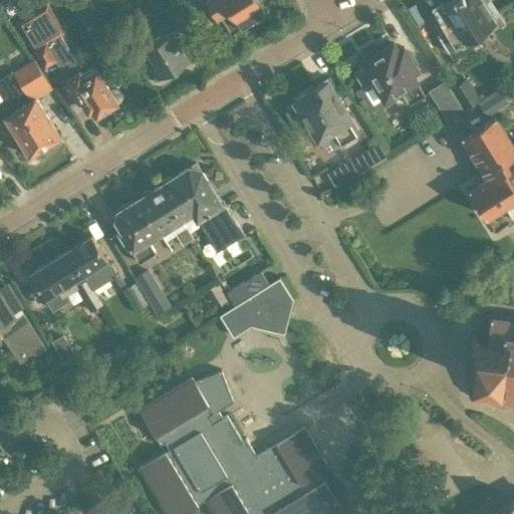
[(230,33),(266,10),(262,5),(265,3),(262,0),(207,0),(217,15),(219,14),(230,33)]
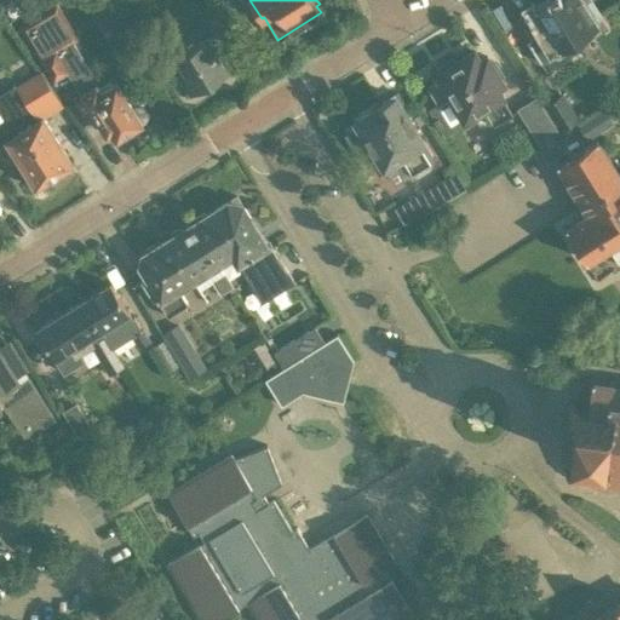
[(527,41),(540,64),(558,52),(560,53),(600,28),(583,0),(554,0),(534,12),(537,16),(524,24),(533,38),(527,41)]
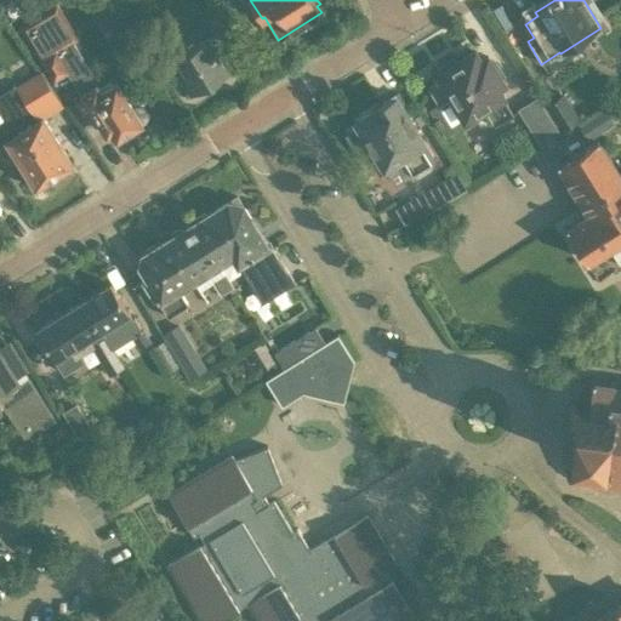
[(131,107),(119,89),(102,98),(87,75),(91,73),(70,40),(77,38),(55,4),(20,26),(53,79),(68,70),(107,132),(110,130),(115,136),(121,132),(124,135),(144,120),(146,117),(144,112),(140,108),(131,107)]
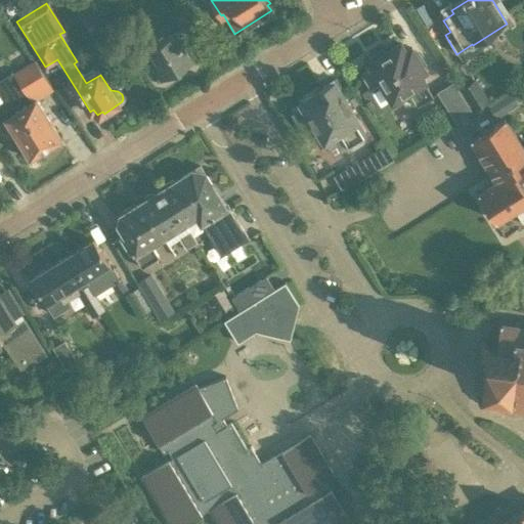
[(188,44),(198,39),(184,17),(178,22),(181,26),(149,45),(154,50),(151,52),(158,61),(151,64),(161,80),(197,58),(188,44)]
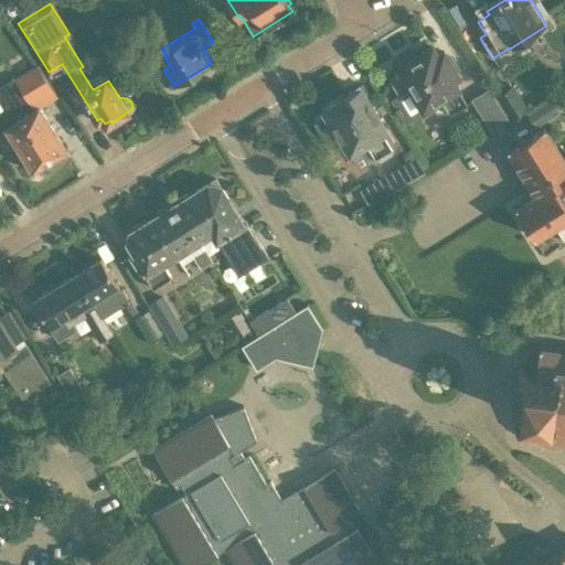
[(459,76),(445,52),(438,56),(434,48),(400,68),(402,73),(388,81),(400,97),(412,91),(424,110),(440,100),(450,116),(468,105),(452,81),(459,76)]
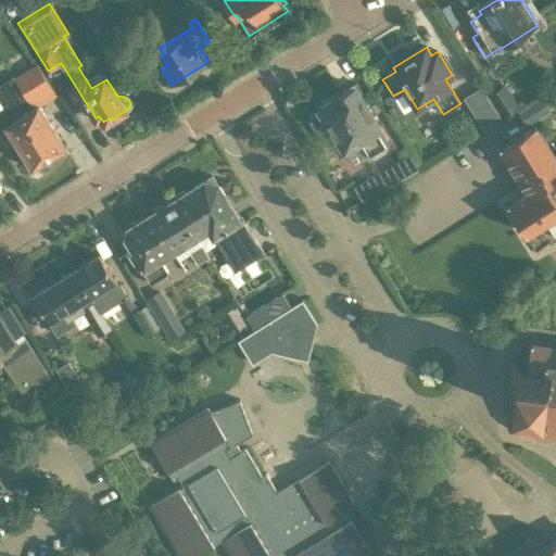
[(55,95),(36,63),(0,85),(0,95),(2,100),(0,101),(0,134),(7,130),(32,169),(65,148),(39,105),(55,95)]
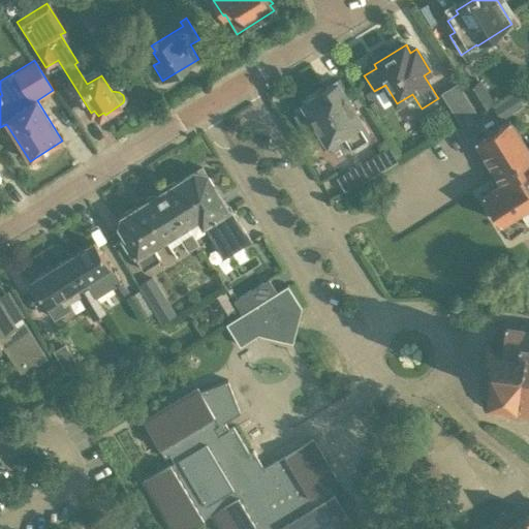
[(467,87),(480,109),(494,100),(480,78),(467,87)]
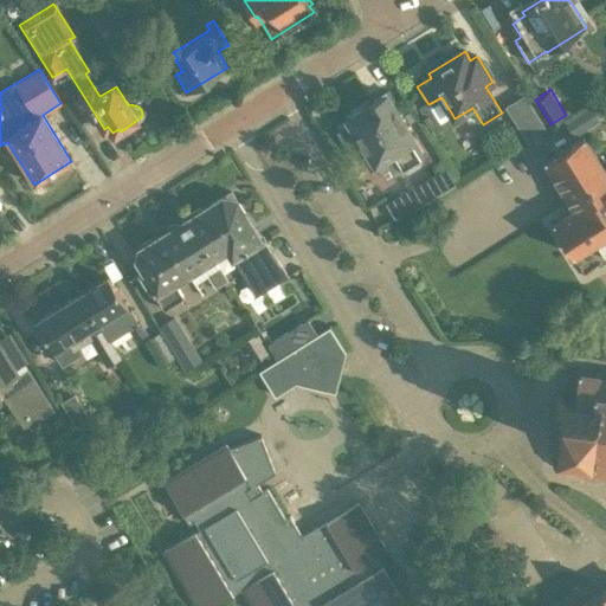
[(526,92),(505,104),(527,140),(548,128),(526,92)]
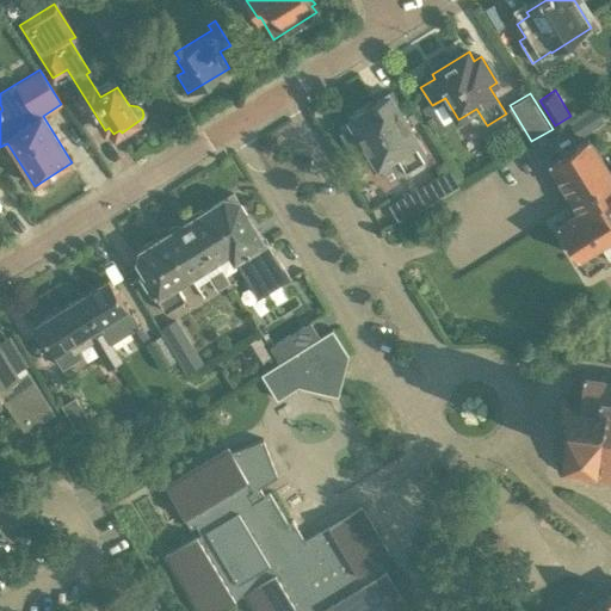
[(392,168),(397,178),(425,160),(414,143),(418,142),(388,94),(366,107),(369,111),(352,121),(353,124),(341,130),(353,149),(365,142),(380,165),(384,173),(392,168)]
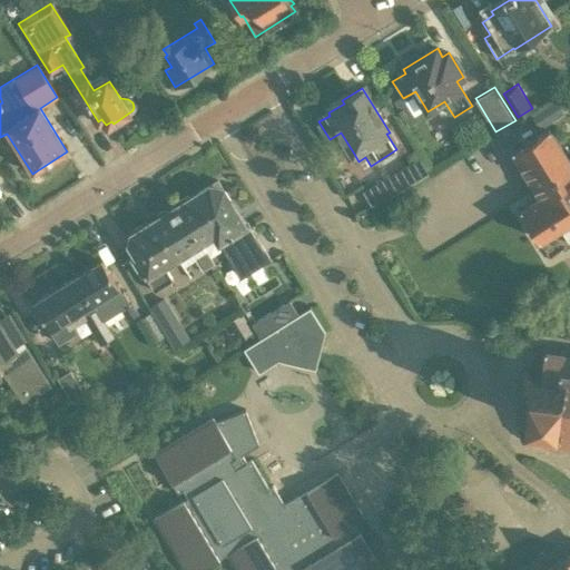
[(540,126),(564,111),(557,98),(532,112),(540,126)]
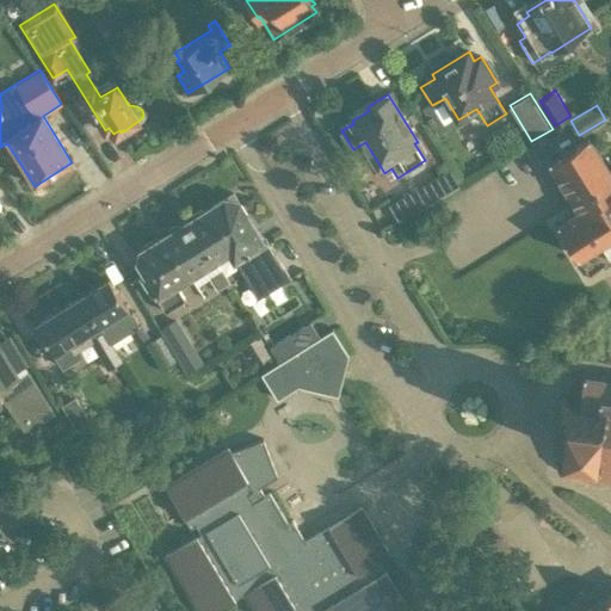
[(610,257),(610,171),(588,136),(550,161),(581,210),(560,223),(580,254),(586,264),(602,254),(596,245),(602,241),(610,257)]
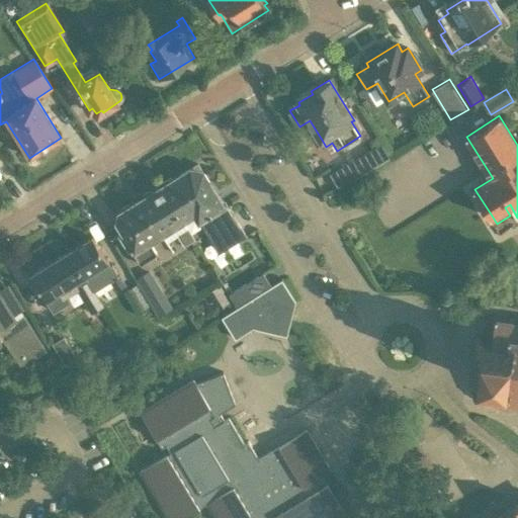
[(381,143),(347,163),(355,177),(391,157),(381,143)]
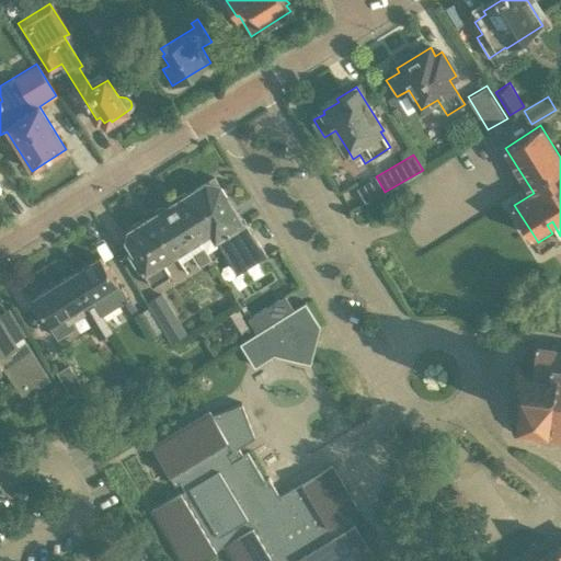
[(206,182),(175,201),(198,238),(212,229),(224,249),(238,273),(266,255),(252,231),(243,217),(240,219),(218,184),(206,182)]
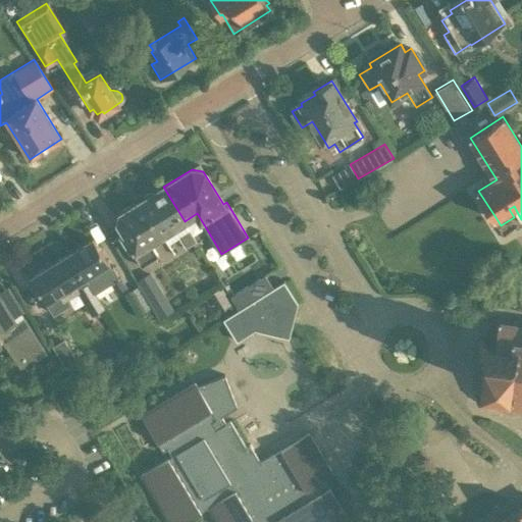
[(163,187),(142,200),(162,235),(169,245),(179,238),(186,249),(197,242),(190,230),(185,221),(163,187)]
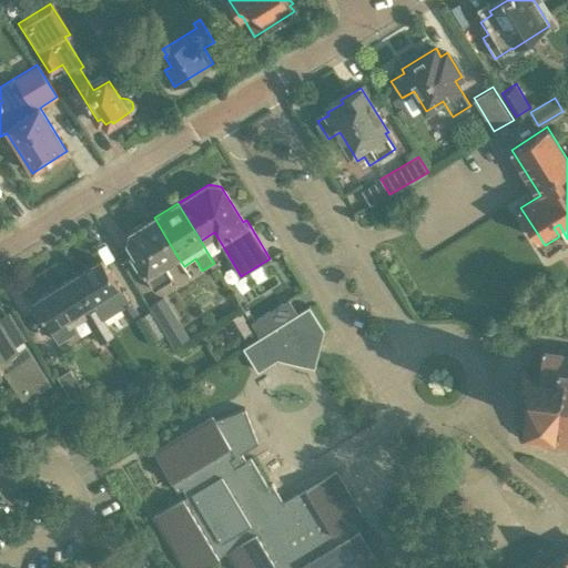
[(163,264),(176,255),(154,217),(125,236),(135,253),(132,255),(133,257),(123,264),(143,296),(172,279),(163,264)]
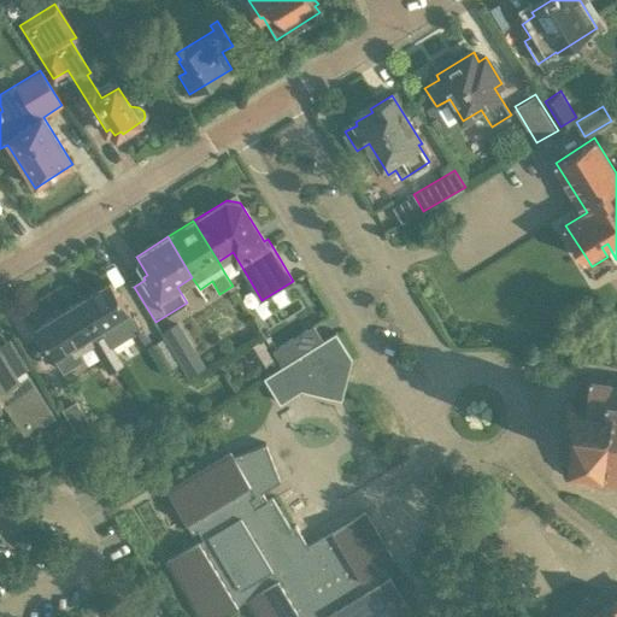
[(109,281),(82,298),(112,347),(131,335),(139,347),(148,341),(133,316),(130,317),(109,281)]
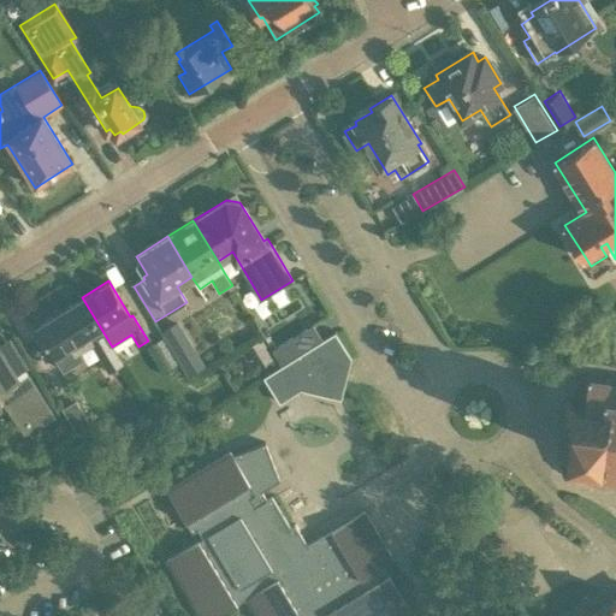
[(107,373),(123,363),(112,347),(82,297),(35,326),(63,371),(82,359),(77,350),(89,343),(107,373)]
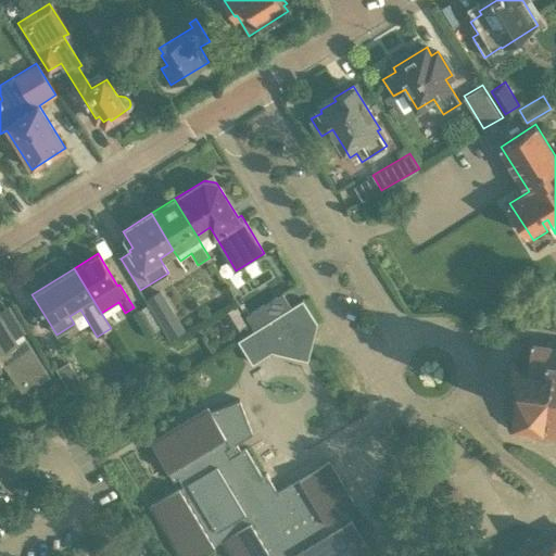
[(182,333),(175,320),(158,292),(148,299),(165,327),(173,339),(182,333)]
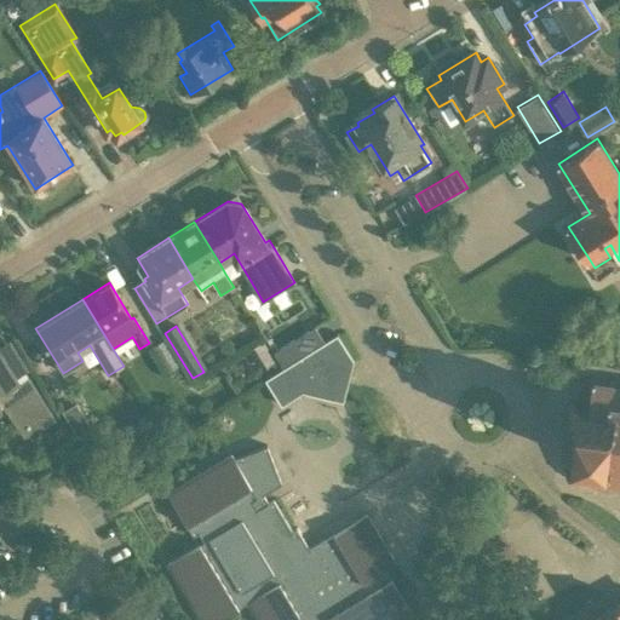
[(274,350),(285,367),(323,342),(314,326),(274,350)]
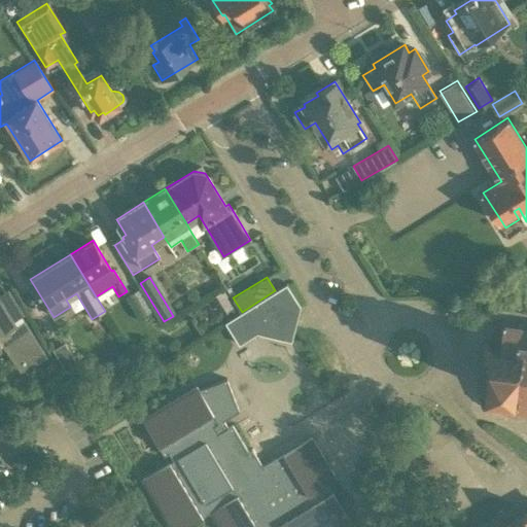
[(258,331),(292,341),(295,328),(302,304),(288,281),(275,290),(242,312),(227,321),(240,343),(258,331)]
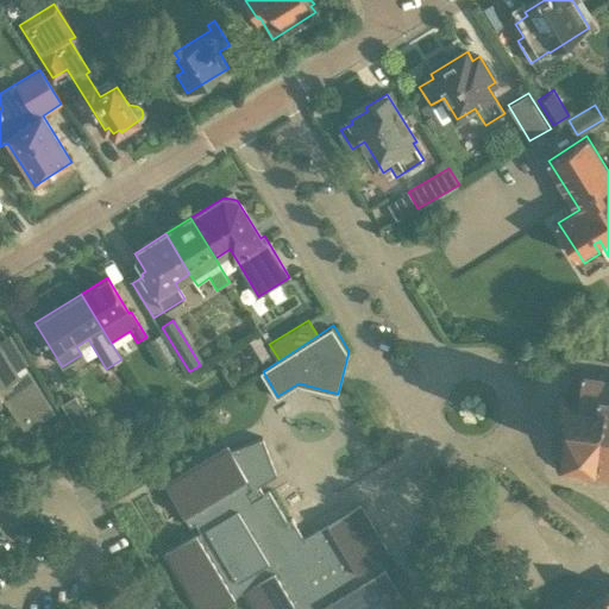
[(164,365),(176,358),(161,332),(149,339),(164,365)]
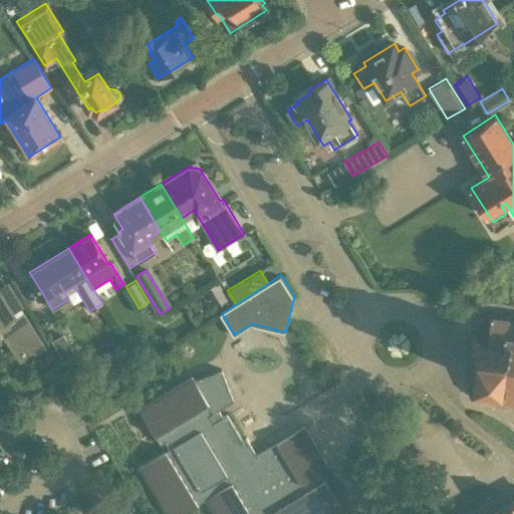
[(216,307),(229,299),(218,282),(205,290),(216,307)]
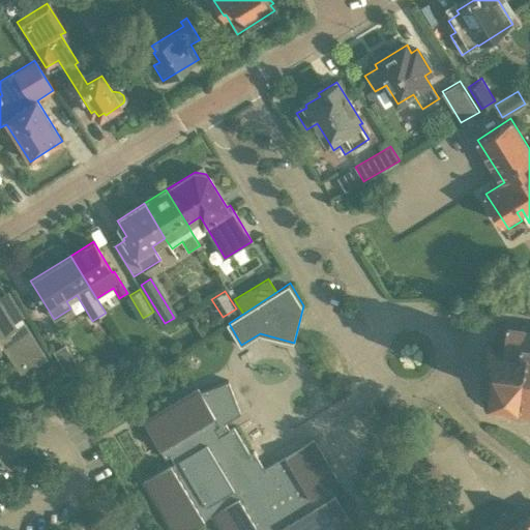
[(46,357),(24,323),(17,327),(0,300),(0,350),(5,347),(21,373),(46,357)]
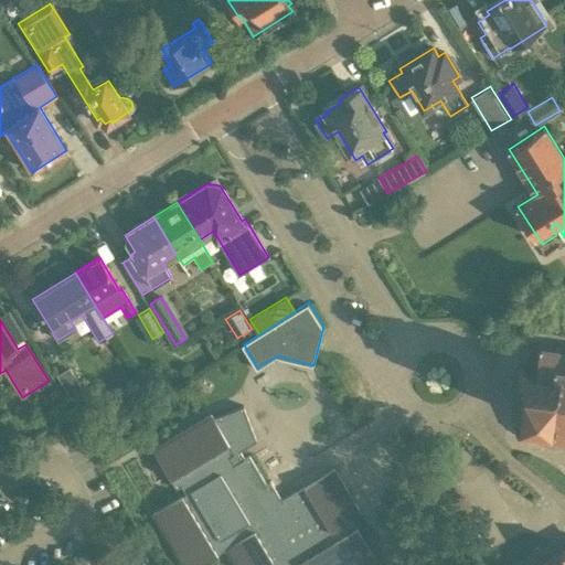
[(564,351),(557,351),(557,345),(553,345),(553,350),(539,348),(534,341),(531,343),(535,350),(532,372),(524,371),(516,361),(512,364),(520,375),(516,401),(507,407),(510,412),(520,405),(528,406),(524,429),(519,434),(522,438),(528,434),(541,436),(540,441),(545,443),(546,437),(558,439),(558,445),(563,446),(564,439),(564,351)]
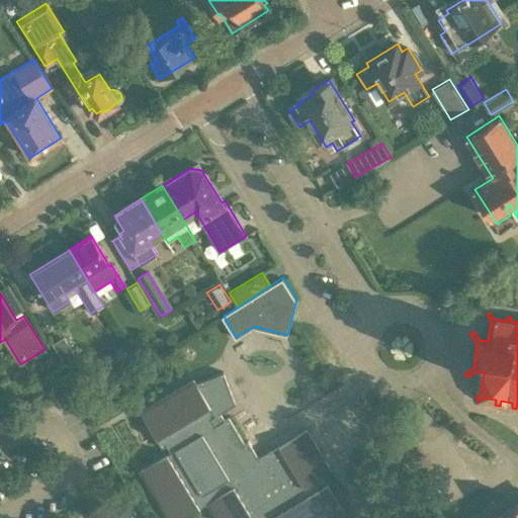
[(66,364),(77,357),(64,335),(52,342),(66,364)]
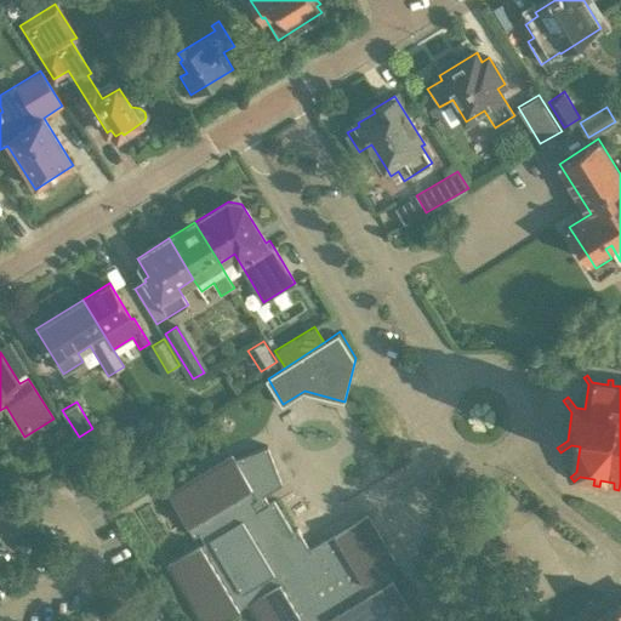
[(283,483),(269,445),(237,457),(233,453),(169,491),(200,545),(170,563),(204,620),(218,620),(250,603),(261,620),(397,620),(414,611),(388,570),(399,564),(369,514),(307,552),(275,499),(268,502),(263,494),(283,483)]
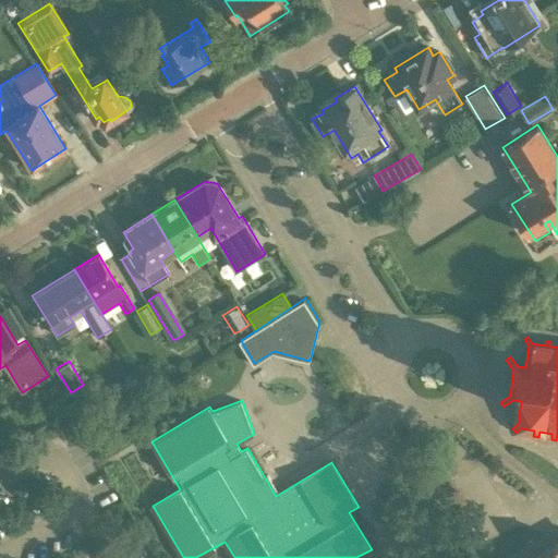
[(557,557),(557,542),(531,557),(557,557)]
